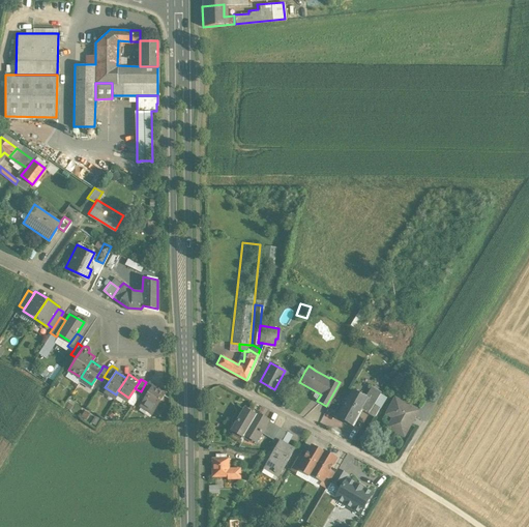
[(141,391),(139,394),(144,399),(152,385),(152,386),(153,384),(148,380),(141,391)]
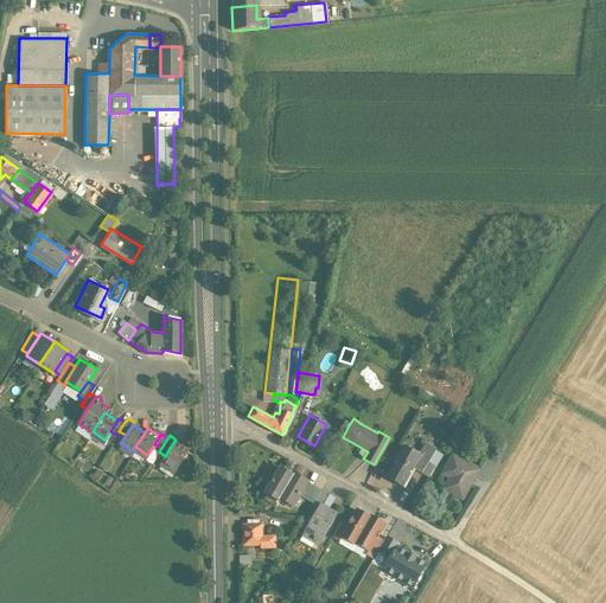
[(165,456),(161,460),(174,468),(186,449),(174,442),(174,441),(165,456)]
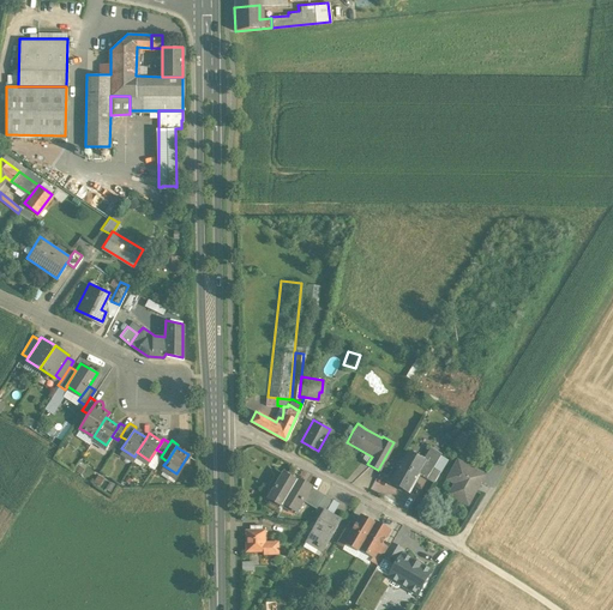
[(422,459),(415,471),(419,472),(425,477),(432,465),(433,465),(440,452),(431,446),(424,460),(422,459)]
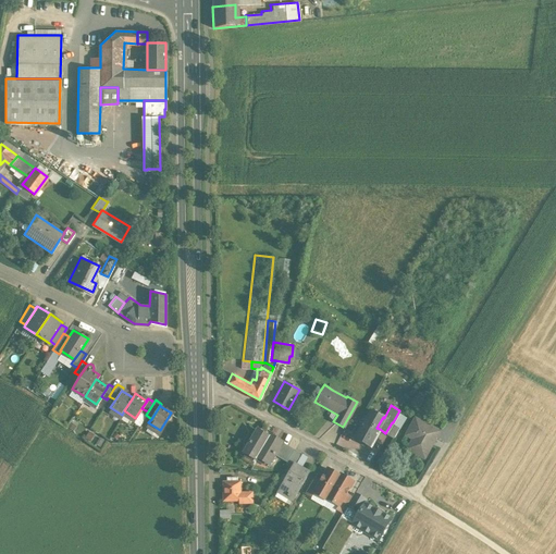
[(382,417),(370,410),(365,420),(377,428),(383,417),(382,416),(382,417)]
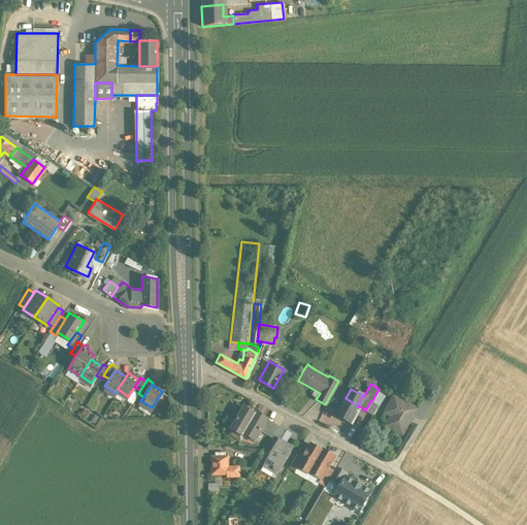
[(415,407),(391,394),(383,409),(390,414),(385,424),(400,432),(415,407)]
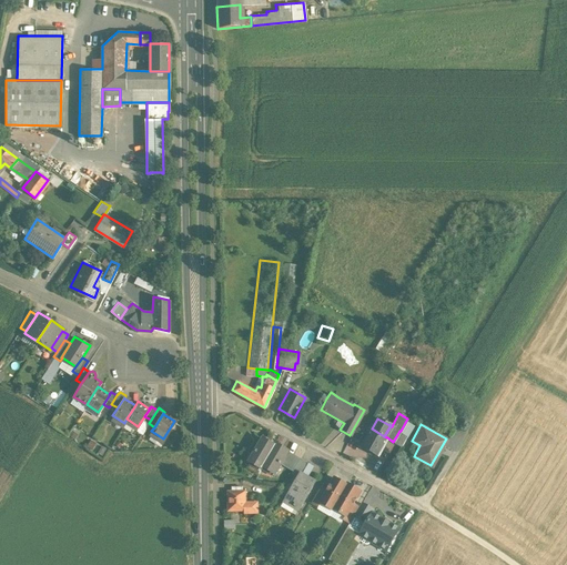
[(372,429),(371,427),(367,433),(365,431),(362,436),(364,437),(361,444),(377,454),(387,437),(384,436),(372,429)]
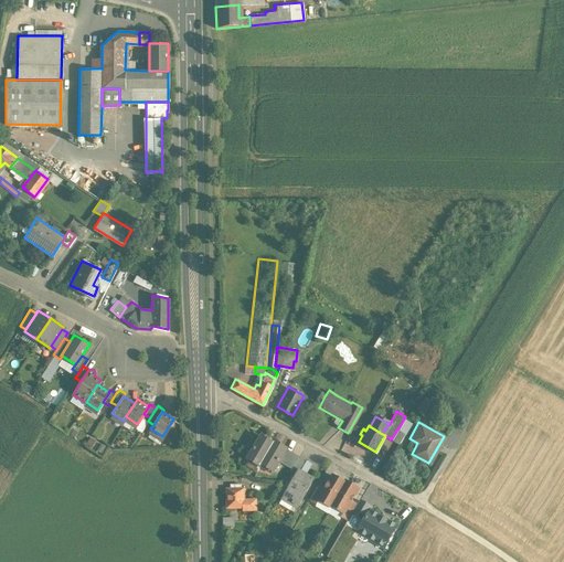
[(397,428),(391,439),(397,443),(404,432),(398,428),(397,428)]
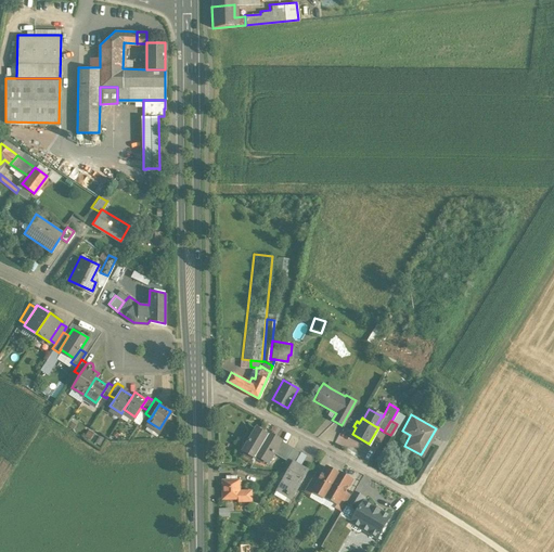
[(267,433),(255,426),(242,449),(255,457),(256,454),(267,461),(273,451),(281,439),(268,432),(267,433)]
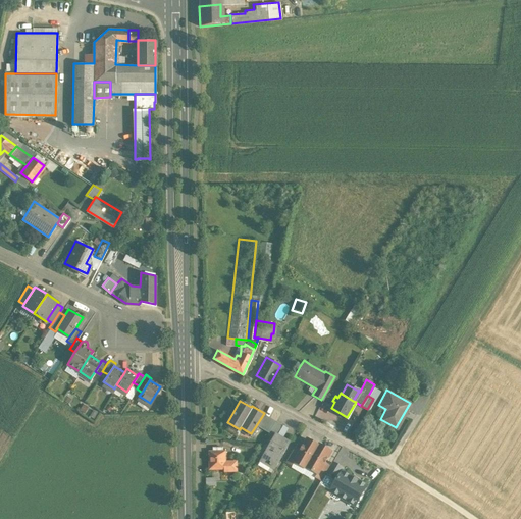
[(275,419),(264,413),(257,424),(268,431),(275,419)]
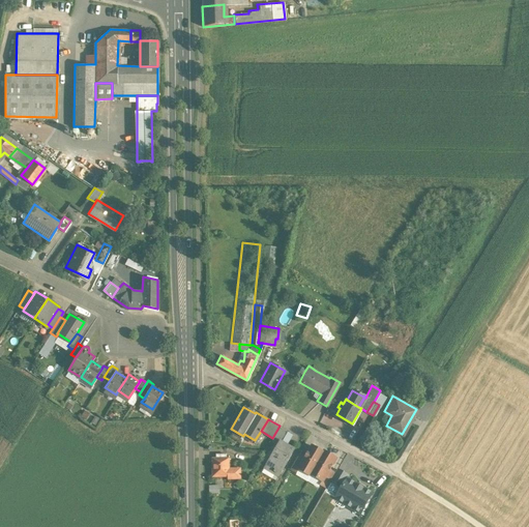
[(287,430),(280,426),(272,438),(271,439),(276,442),(278,439),(281,440),(287,430)]
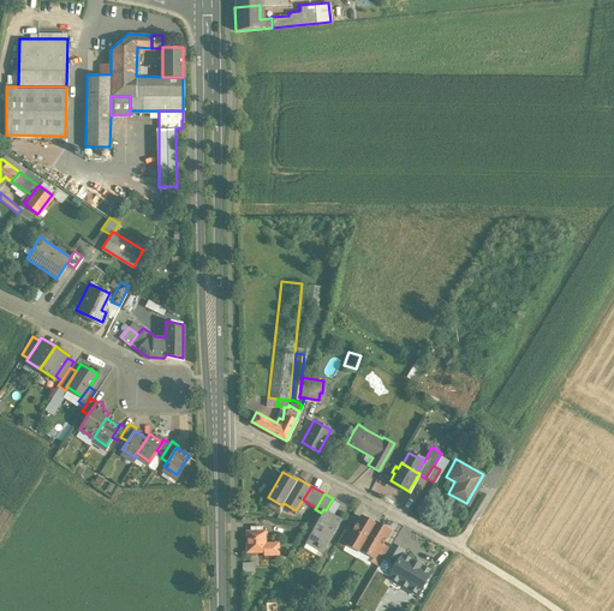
[(326,510),(323,509),(321,513),(304,541),(321,551),(340,519),(326,510)]
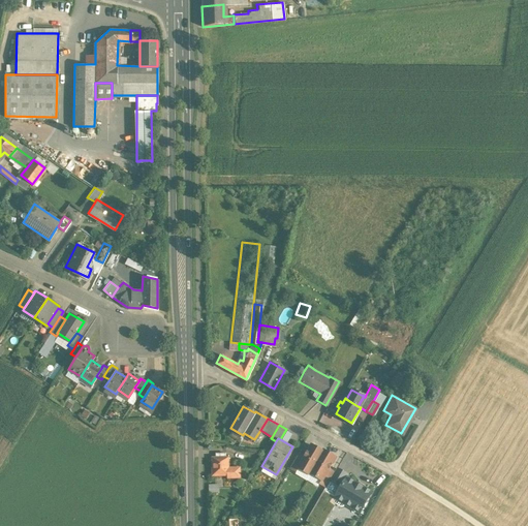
[(322,450),(310,443),(304,454),(297,466),(298,466),(308,473),(309,471),(322,450)]
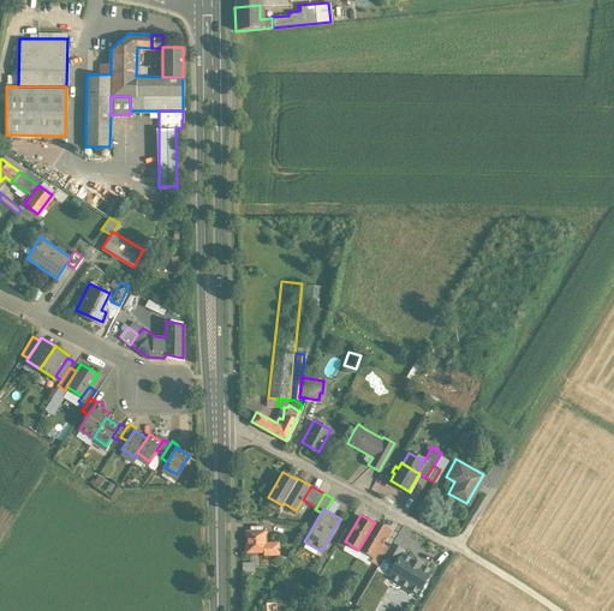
[(375,522),(359,547),(373,556),(374,556),(381,541),(389,529),(375,521),(375,522)]
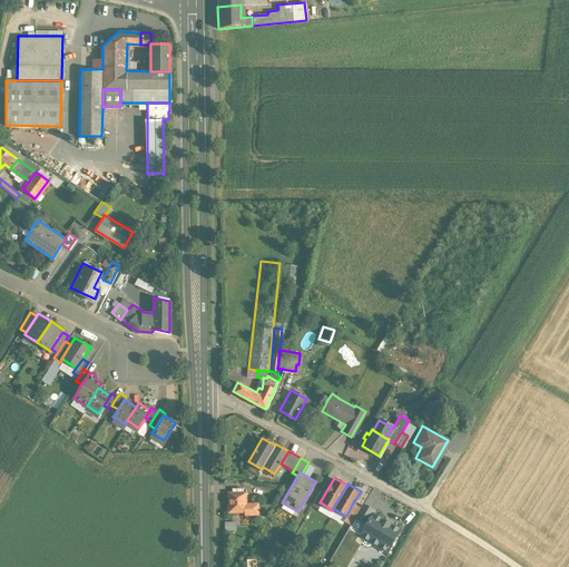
[(321,486),(311,504),(317,507),(321,502),(320,502),(327,489),(321,486)]
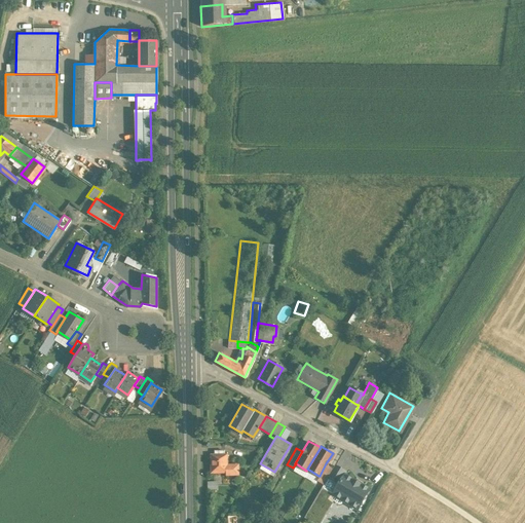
[(223,449),(214,449),(214,453),(210,453),(210,471),(225,471),(226,471),(226,463),(226,452),(223,453),(223,449)]
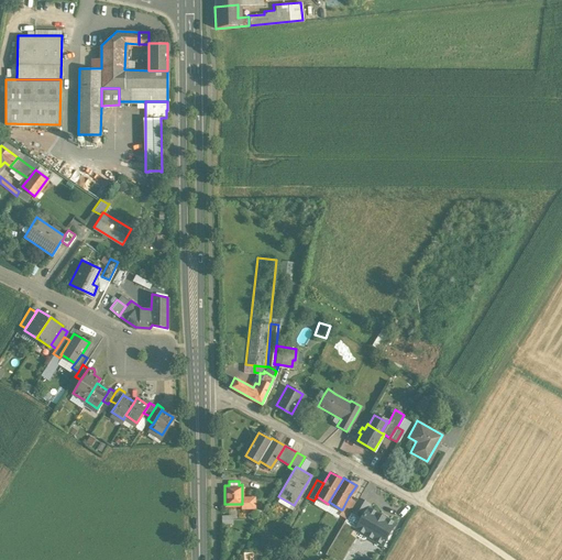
[(254,496),(242,496),(242,504),(241,504),(241,506),(254,506),(254,496)]
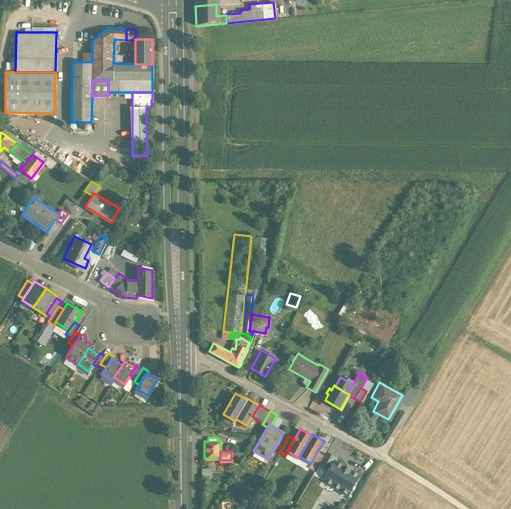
[(317,451),(311,463),(310,463),(308,466),(314,470),(318,463),(323,455),(317,451)]
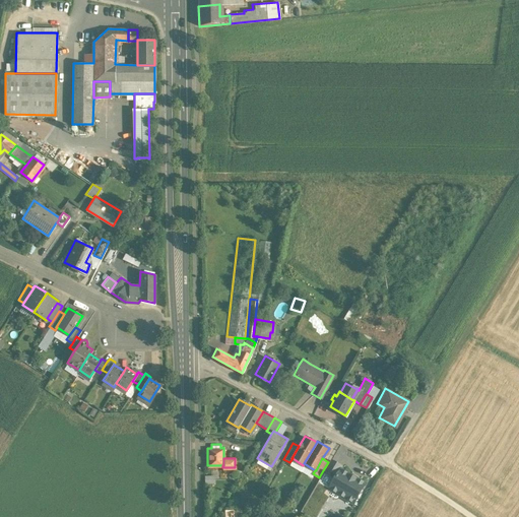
[(341,465),(330,458),(328,462),(323,470),(334,477),(340,467),(341,465)]
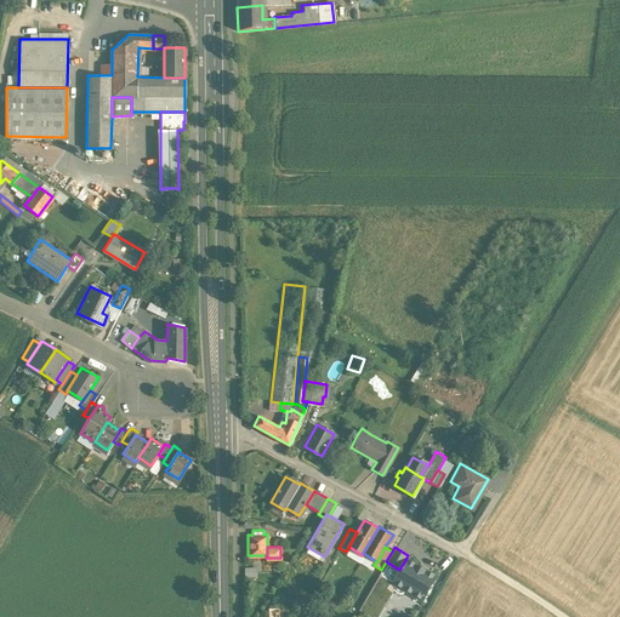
[(436,575),(407,558),(399,570),(398,572),(402,588),(403,589),(411,594),(411,593),(416,592),(421,594),(422,594),(424,594),(427,593),(430,588),(430,586),(436,575)]
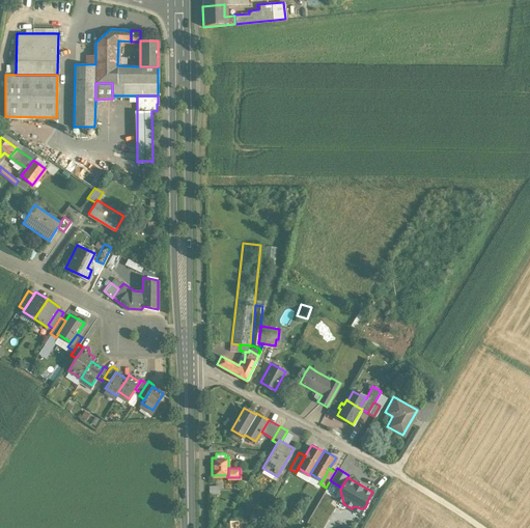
[(326,488),(307,519),(319,526),(326,516),(329,516),(331,511),(330,508),(334,502),(341,506),(343,506),(344,504),(343,503),(340,490),(341,488),(330,480),(326,488)]
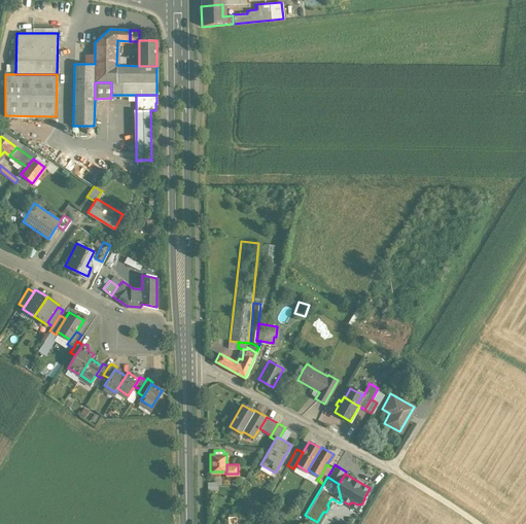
[(208,488),(217,489),(217,480),(208,480),(208,488)]
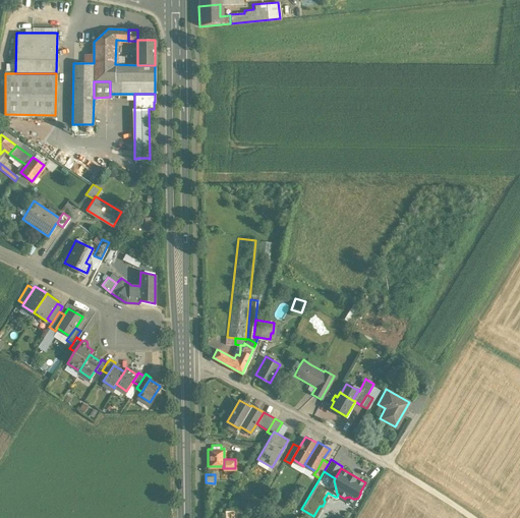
[(225,509),(225,517),(245,517),(246,509),(225,509)]
